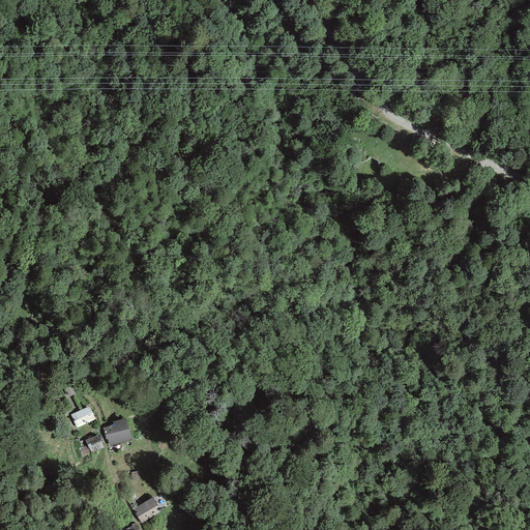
[(89,407),(72,414),(76,420),(74,421),(77,428),(95,419),(89,407)]
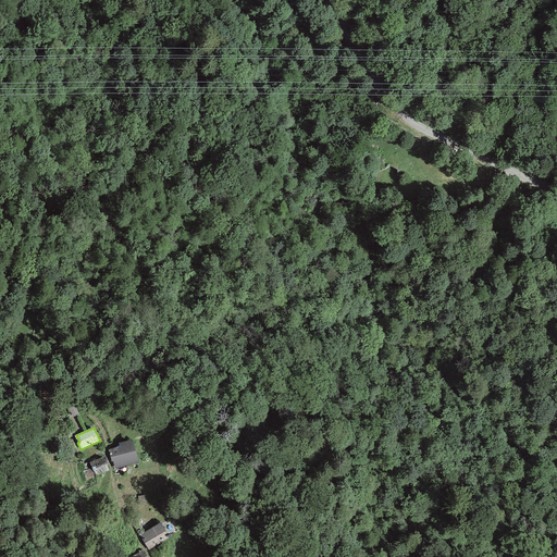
[(133,440),(119,443),(120,447),(109,449),(114,469),(139,462),(133,440)]
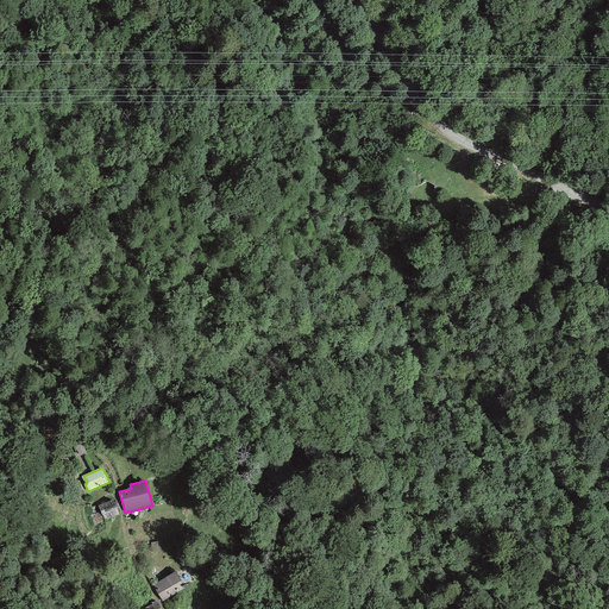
[(105,520),(118,514),(112,500),(99,506),(101,512),(94,514),(98,522),(105,520)]
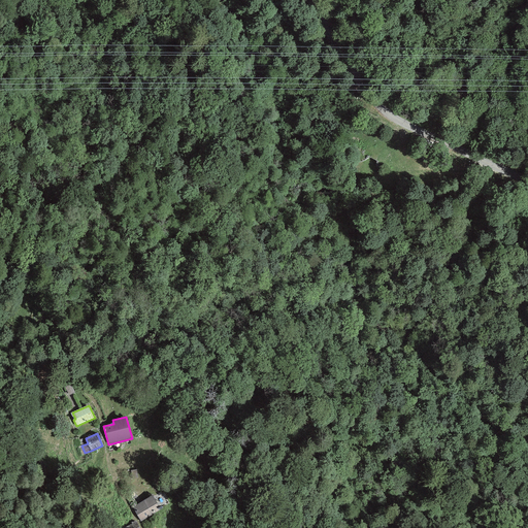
[(153,496),(132,507),(141,522),(159,510),(157,506),(158,505),(153,496)]
